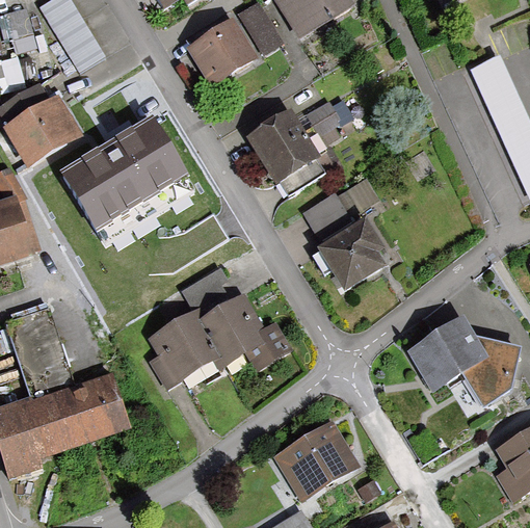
[(47,0),(38,5),(78,72),(104,55),(71,0),(47,0)]
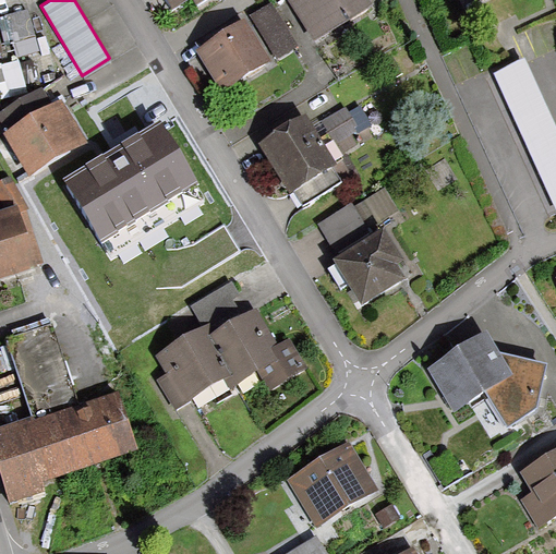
[(270,0),(248,13),(276,57),(298,44),(270,0)]
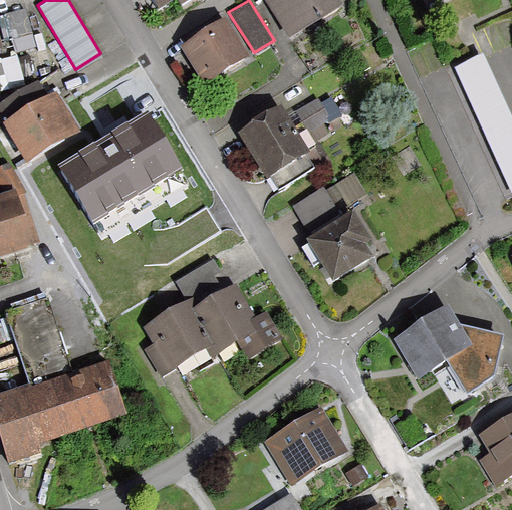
[(265,0),(288,37),(342,3),(340,0),(265,0)]
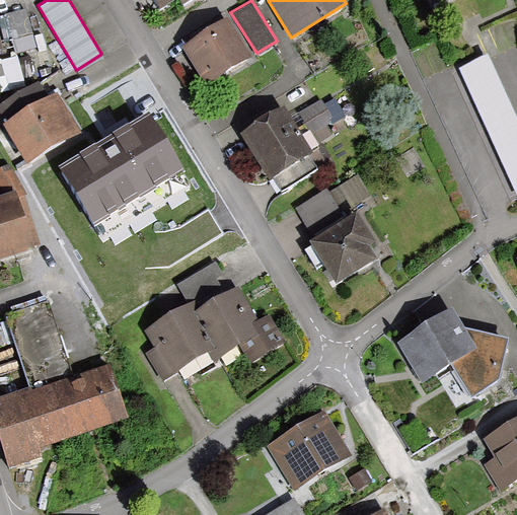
[(34,45),(24,6),(0,12),(0,29),(4,47),(12,45),(14,51),(34,45)]
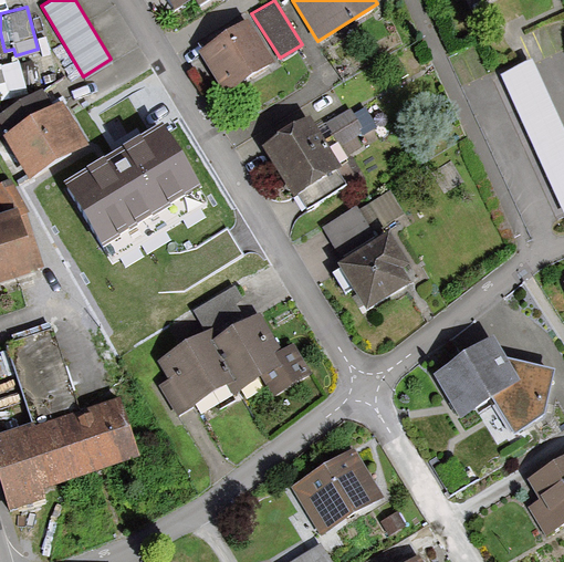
[(274,61),(248,17),(197,50),(223,93),(274,61)]
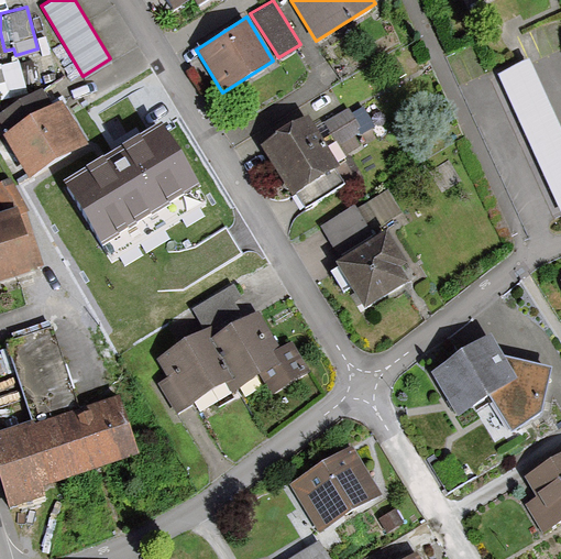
[(0,61),(0,97),(26,90),(18,57),(1,63),(0,61)]
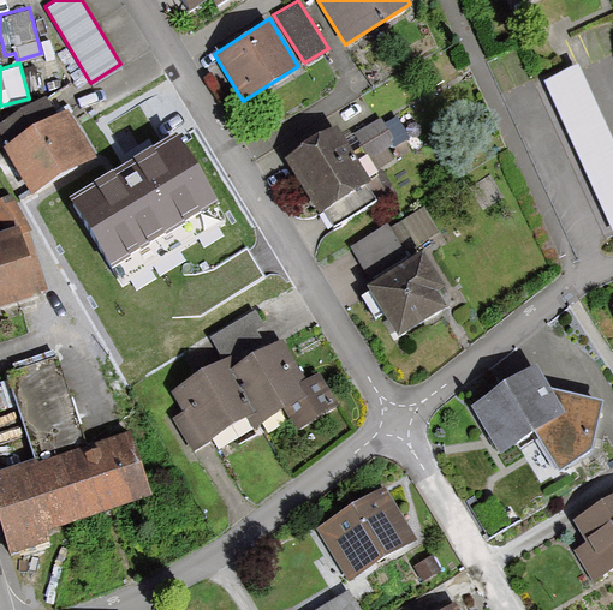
[(545,79),(611,228),(612,227),(612,144),(577,64),(545,79)]
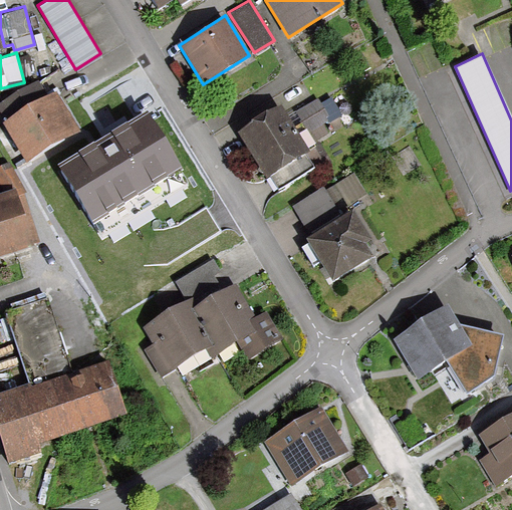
[(39,79),(0,102),(0,110),(27,155),(77,123),(55,89),(48,93),(39,79)]
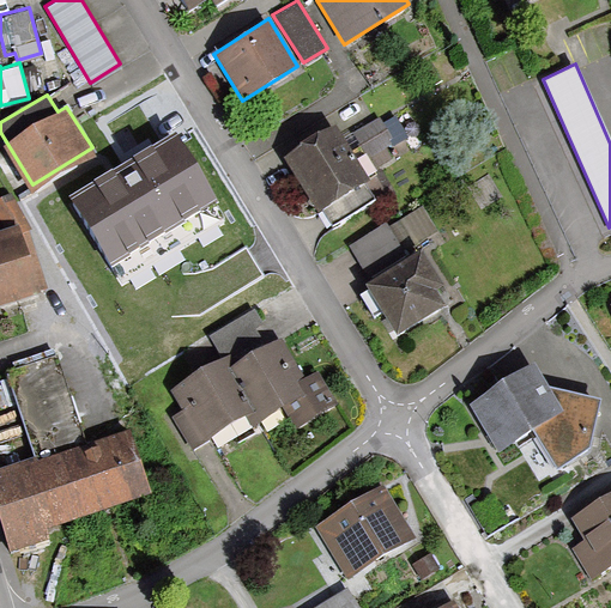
[(374,169),(373,166),(392,154),(385,145),(394,139),(379,114),(342,135),(334,125),(283,156),(318,212),(321,210),(332,225),(393,188),(380,165),(374,169)]
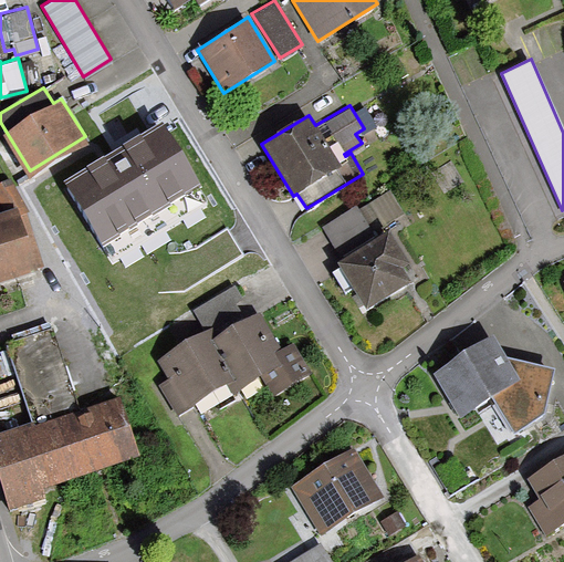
[(160,118),(63,177),(110,253),(207,196),(160,118)]
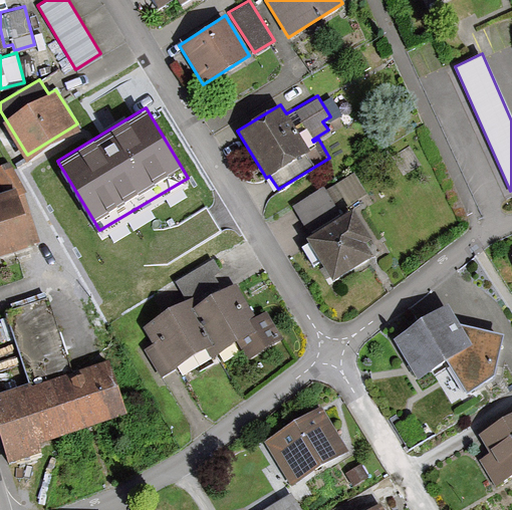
[(0,255),(33,245),(32,242),(39,240),(24,192),(26,190),(8,159),(0,164),(0,184),(4,191),(0,192),(0,255)]
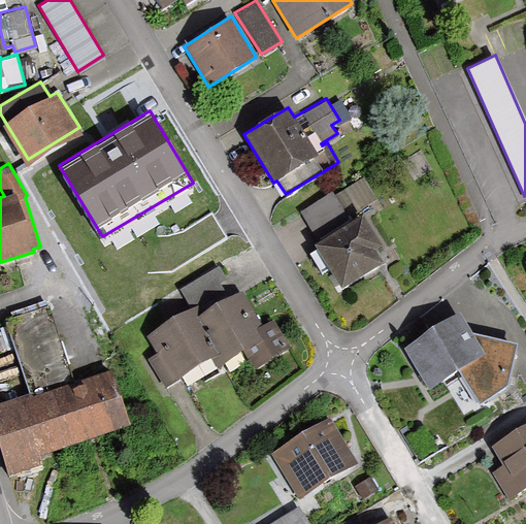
[(332,189),(299,209),(317,236),(349,216),(347,214),(376,195),(363,174),(334,193),(332,189)]
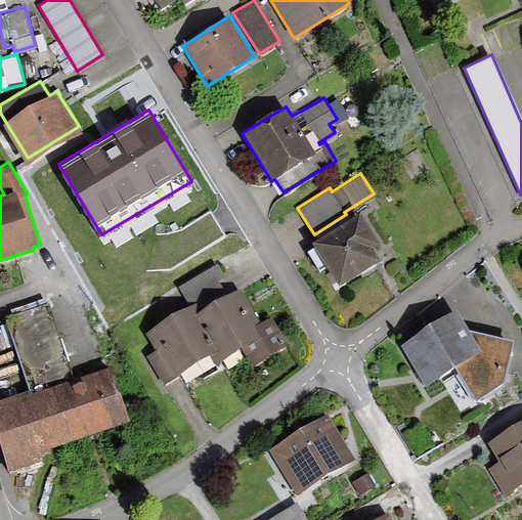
[(359,213),(311,243),(313,247),(306,251),(318,270),(325,266),(338,287),(380,261),(372,249),(379,244),(359,213)]
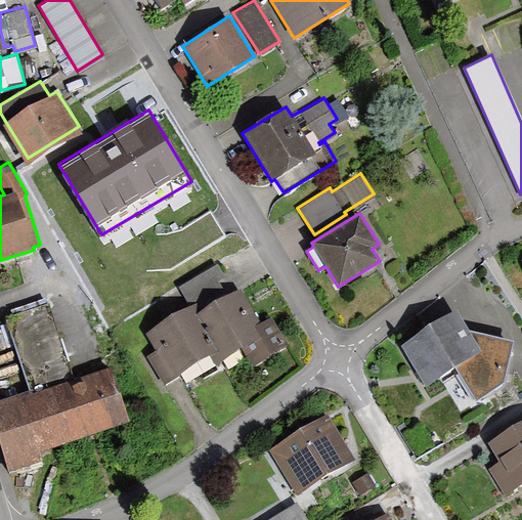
[(240,288),(202,308),(193,313),(216,351),(210,354),(214,363),(242,347),(253,365),(289,343),(270,315),(260,320),(240,288)]
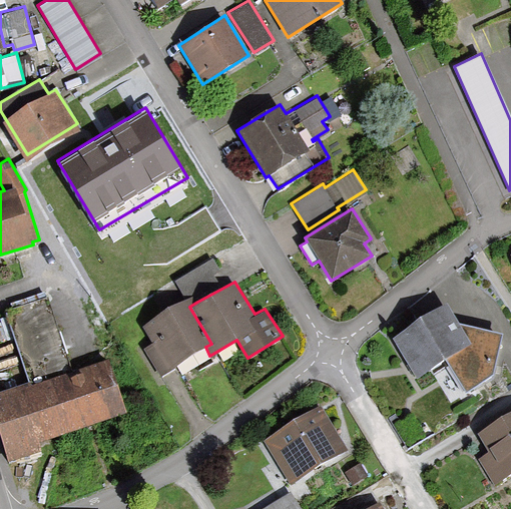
[(192,295),(141,325),(151,342),(143,347),(159,375),(205,347),(211,344),(189,307),(197,302),(192,295)]
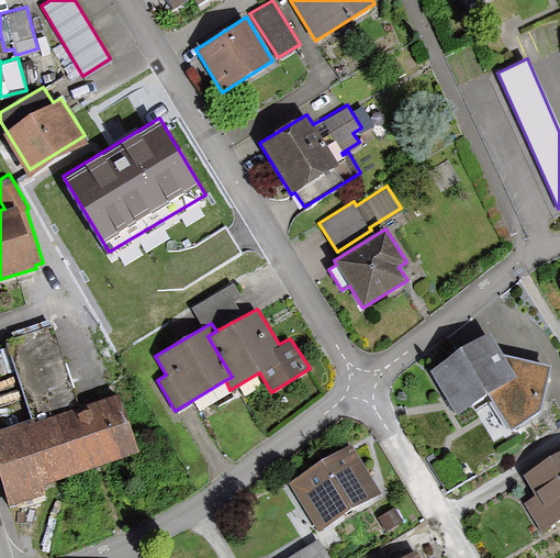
[(0,480),(8,506),(44,492),(42,486),(137,452),(114,393),(80,405),(52,324),(4,341),(30,417),(0,426),(0,480)]
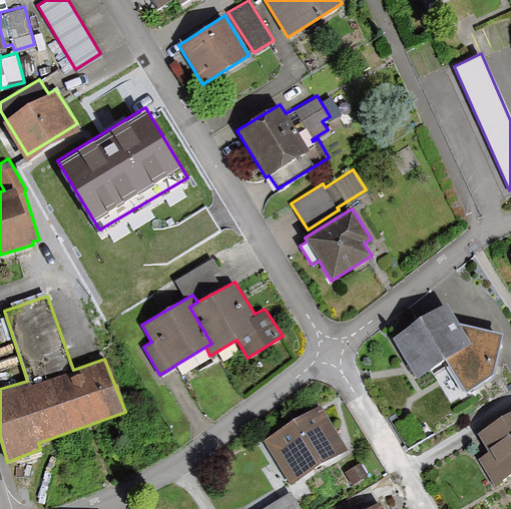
[(391,338),(416,378),(445,360),(465,392),(493,374),(502,334),(458,323),(445,304),(391,338)]
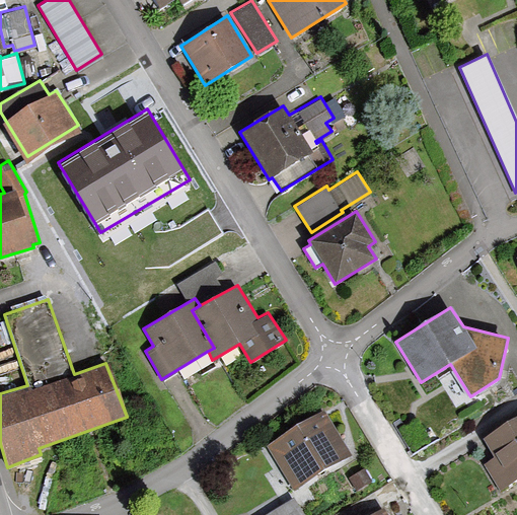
[(266,444),(293,490),(350,453),(323,409),(266,444)]
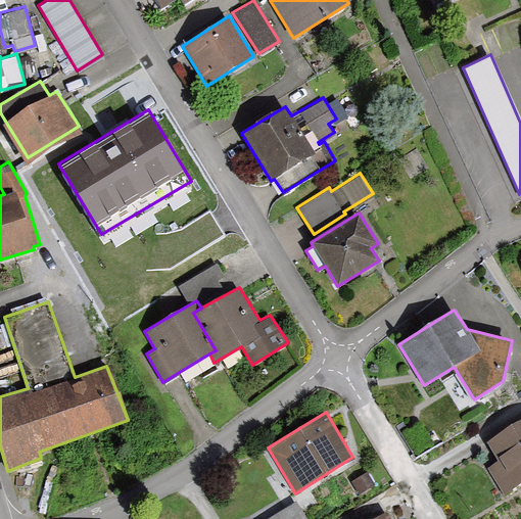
[(487,465),(504,493),(520,482),(520,419),(485,440),(496,460),(487,465)]
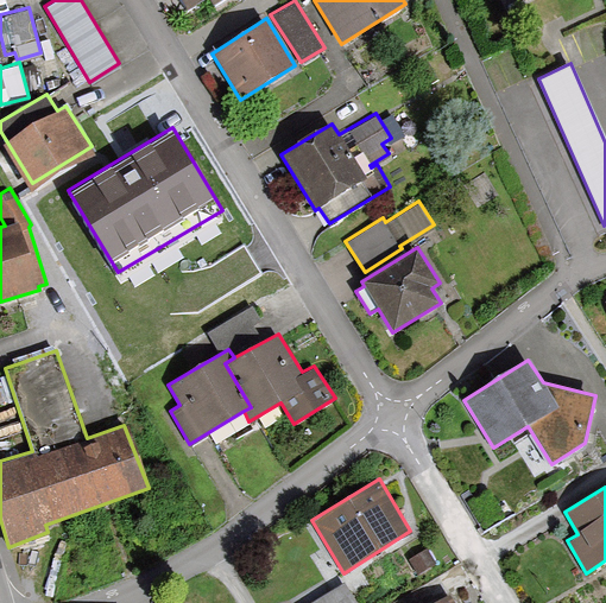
[(408,558),(416,571),(435,562),(425,545),(408,558)]
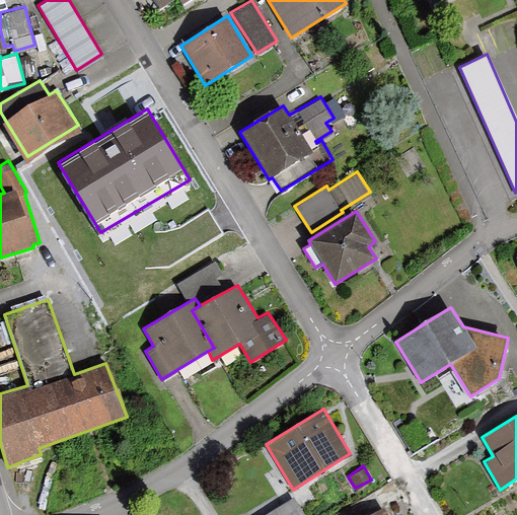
[(304,514),(293,496),(260,514),(304,514)]
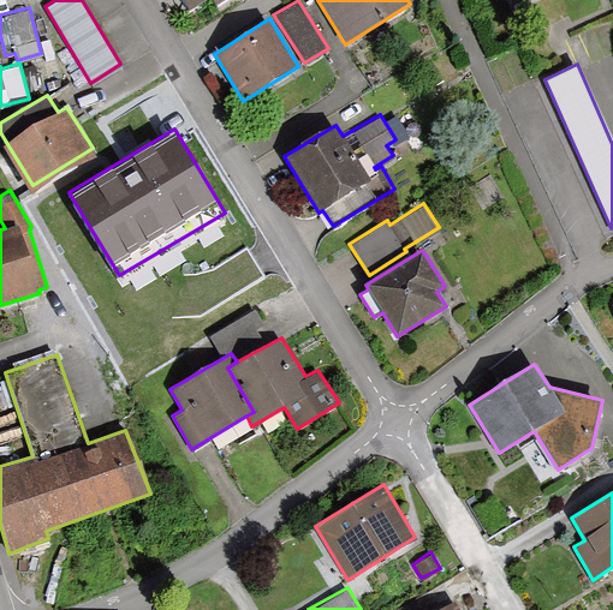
[(438,609),(460,609),(456,599),(438,609)]
